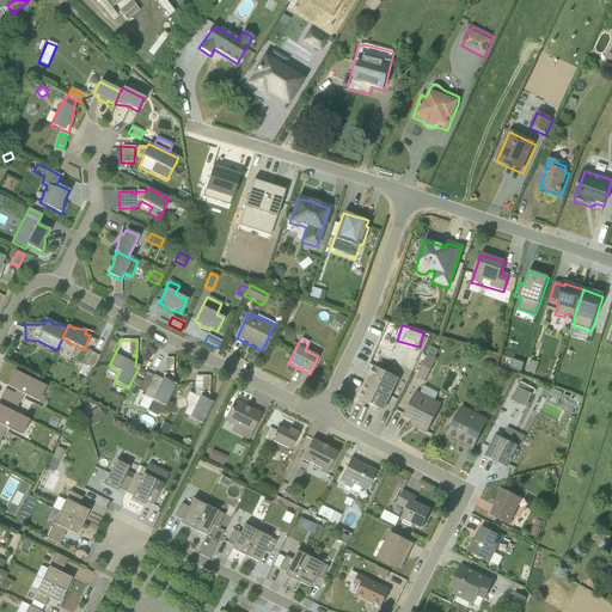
[(98,356),(86,350),(80,362),(92,368),(98,356)]
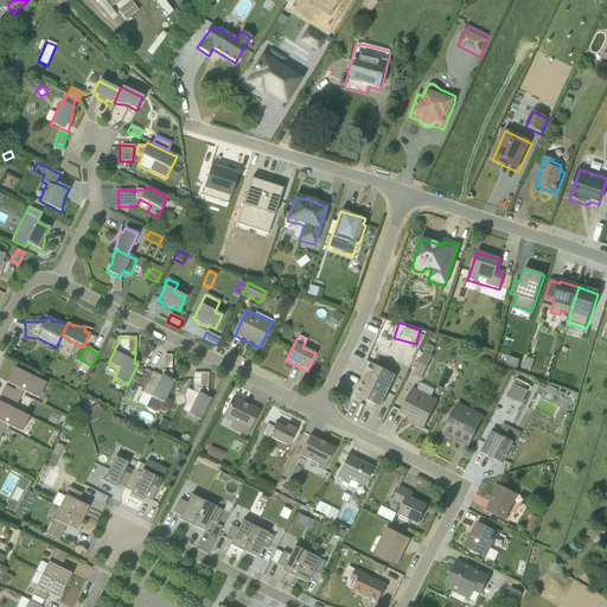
[(423,377),(434,353),(426,350),(415,374),(423,377)]
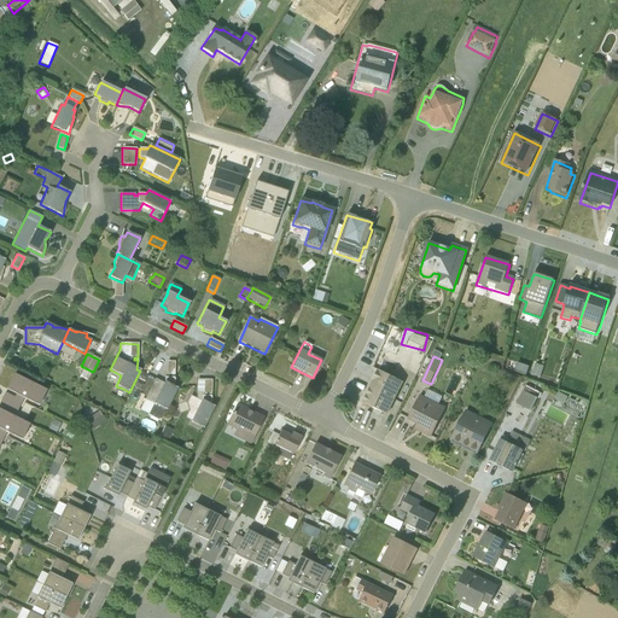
[(91,372),(83,368),(79,378),(86,382),(91,372)]
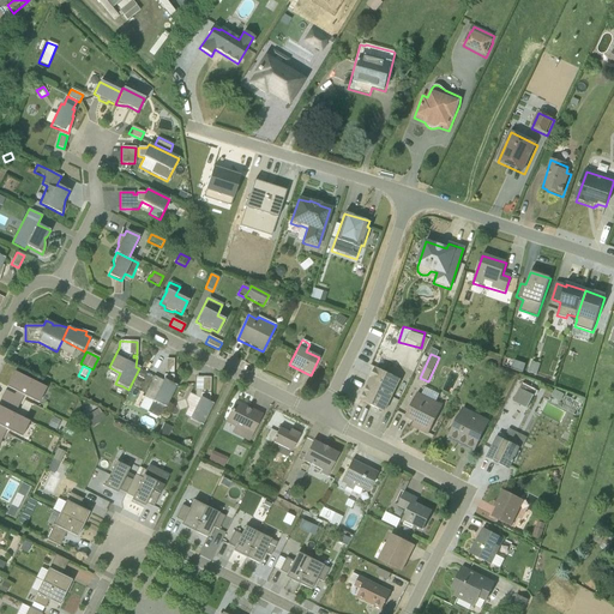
[(360,401),(384,413),(401,380),(375,368),(360,401)]
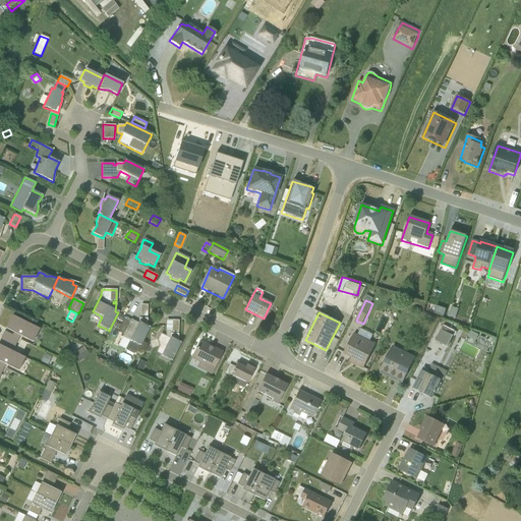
[(123,316),(120,314),(112,329),(116,331),(123,316)]
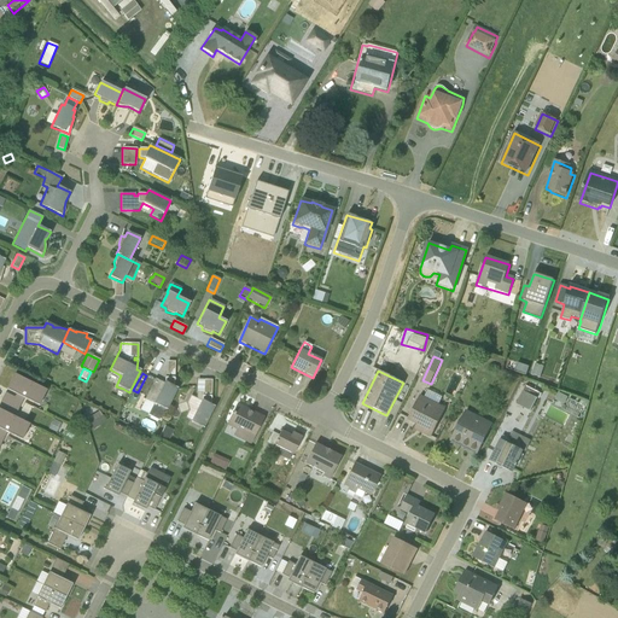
[(23,398),(39,406),(47,390),(15,374),(6,390),(16,395),(13,398),(5,394),(0,402),(0,409),(13,418),(23,398)]
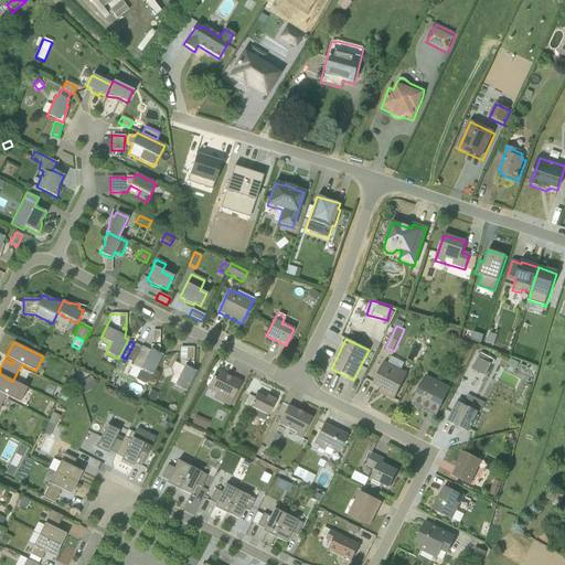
[(159,354),(159,345),(150,345),(149,351),(141,347),(140,347),(131,365),(132,365),(127,375),(147,385),(162,355),(159,354)]
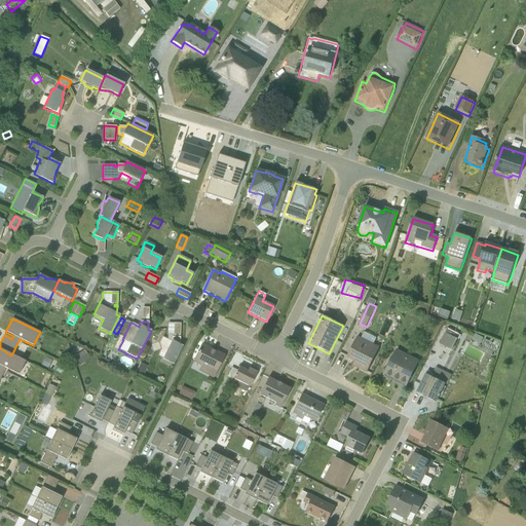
[(179,345),(180,324),(167,323),(166,340),(161,337),(158,344),(160,349),(157,355),(173,365),(182,346),(179,345)]
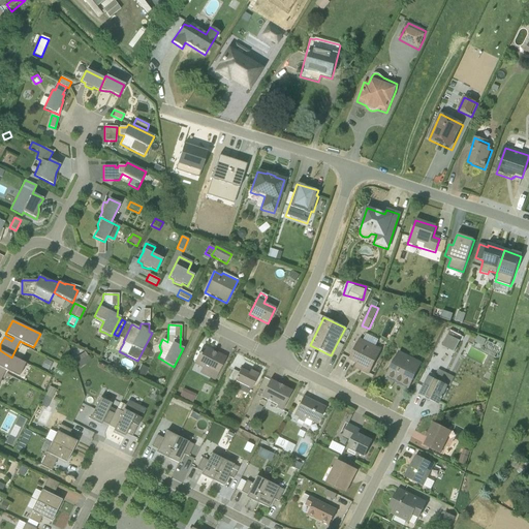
[(464,339),(464,338),(462,337),(449,331),(441,346),(454,352),(460,342),(462,343),(464,339)]
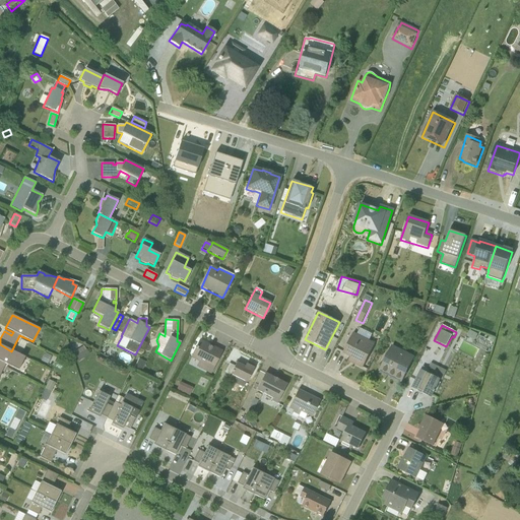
[(373,335),(360,329),(356,334),(353,333),(343,353),(350,358),(348,362),(362,369),(363,369),(375,343),(370,341),(373,335)]
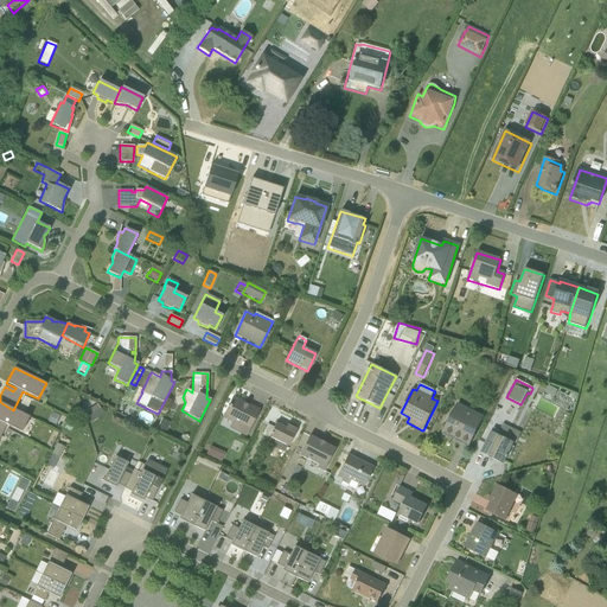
[(557,391),(548,387),(544,394),(554,398),(557,391)]
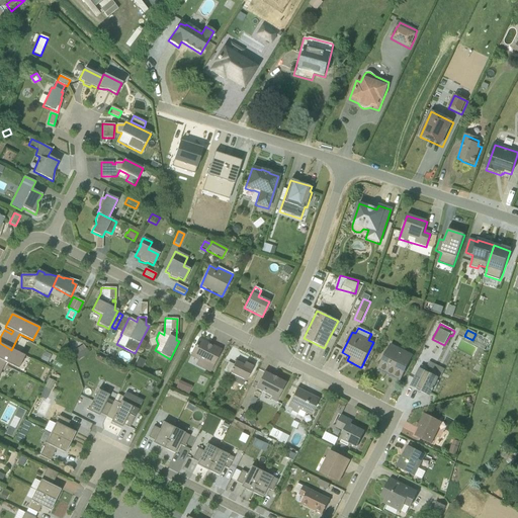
[(194,366),(209,373),(221,350),(197,339),(188,356),(196,361),(194,366)]
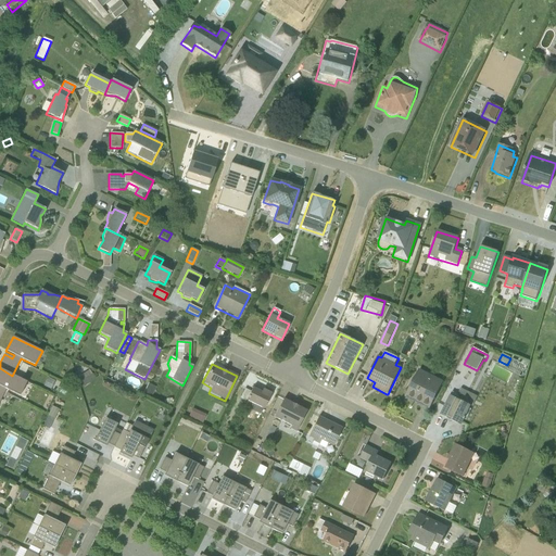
[(0,368),(0,400),(5,390),(19,396),(26,382),(12,376),(0,368)]
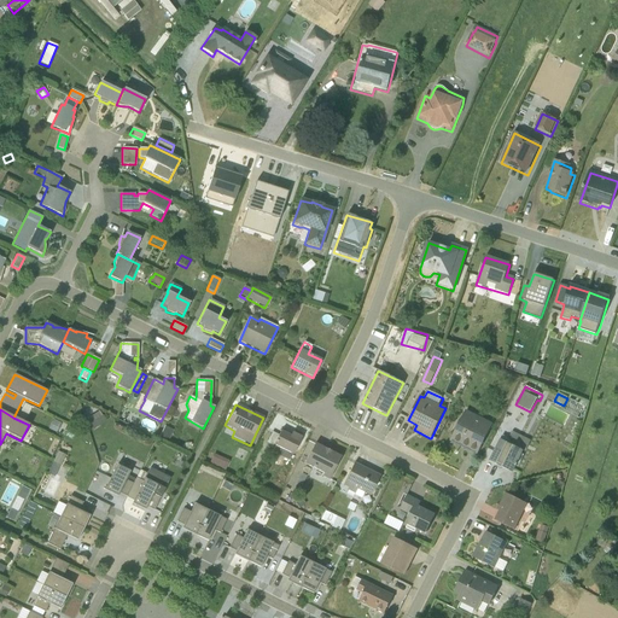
[(477,456),(493,425),(466,410),(450,442),(477,456)]
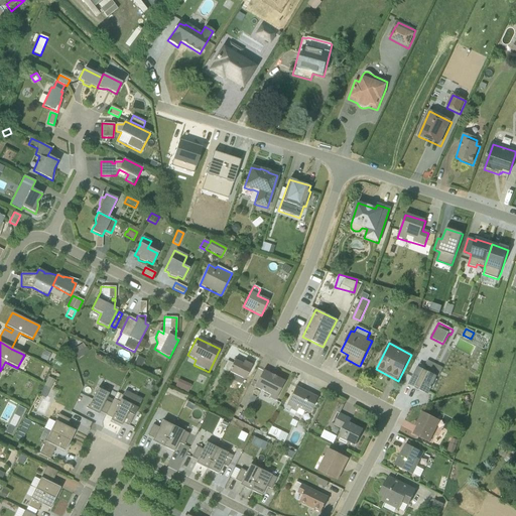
[(74,355),(77,359),(88,352),(85,348),(82,344),(73,350),(75,354),(74,355)]
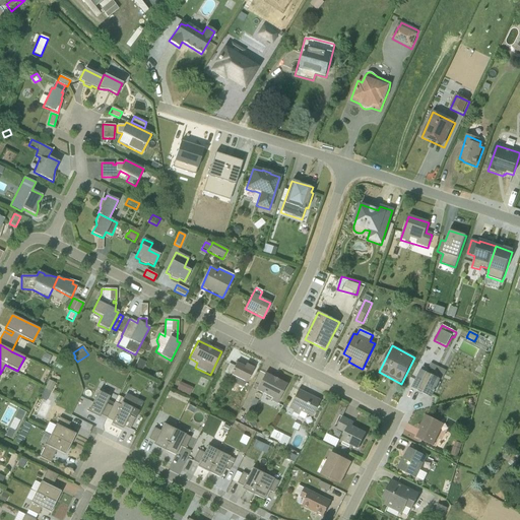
[(51,356),(46,353),(42,361),(48,364),(51,356)]
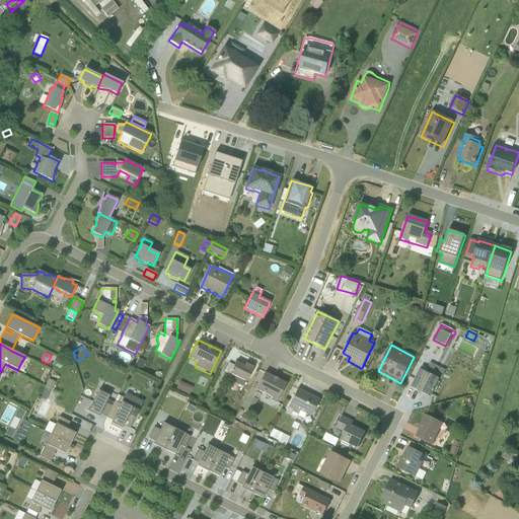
[(145,362),(138,358),(133,367),(140,370),(145,362)]
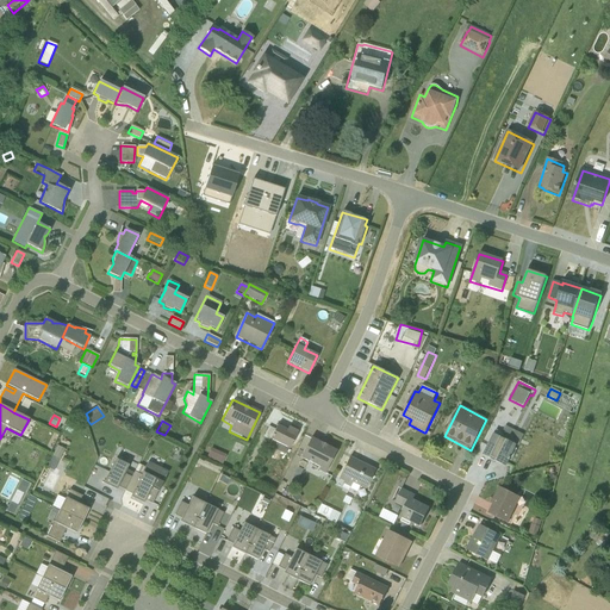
[(288,449),(297,433),(287,427),(286,430),(277,425),(274,430),(268,427),(262,437),(269,441),(269,440),(271,441),(268,447),(284,454),(286,449),(288,449)]
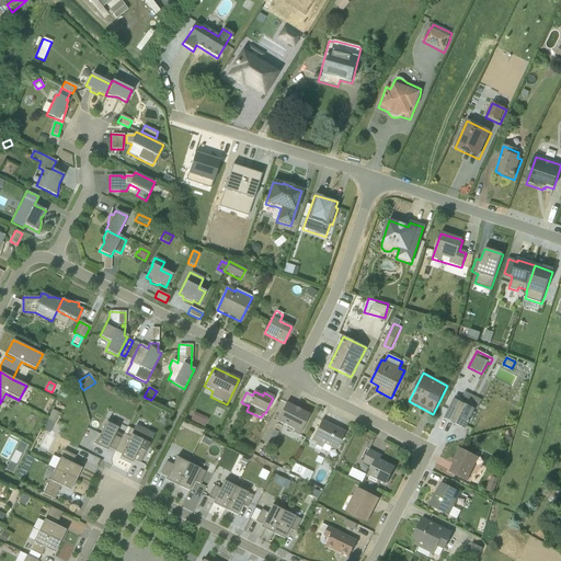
[(477,410),(481,400),(465,392),(461,399),(456,397),(444,419),(466,430),(476,410),(477,410)]
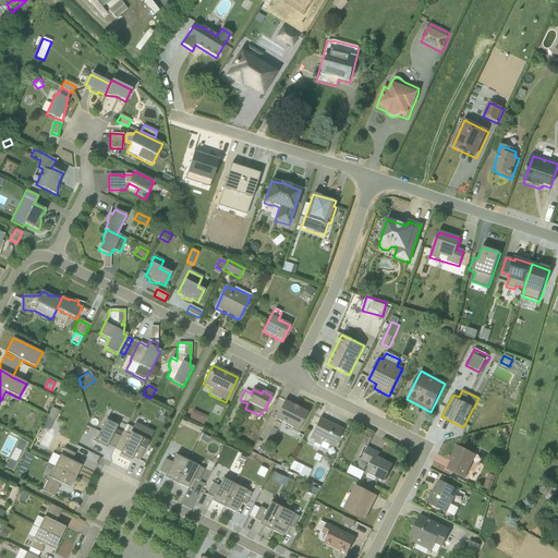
[(307,413),(283,401),(274,420),(291,428),(290,431),(295,434),(307,413)]
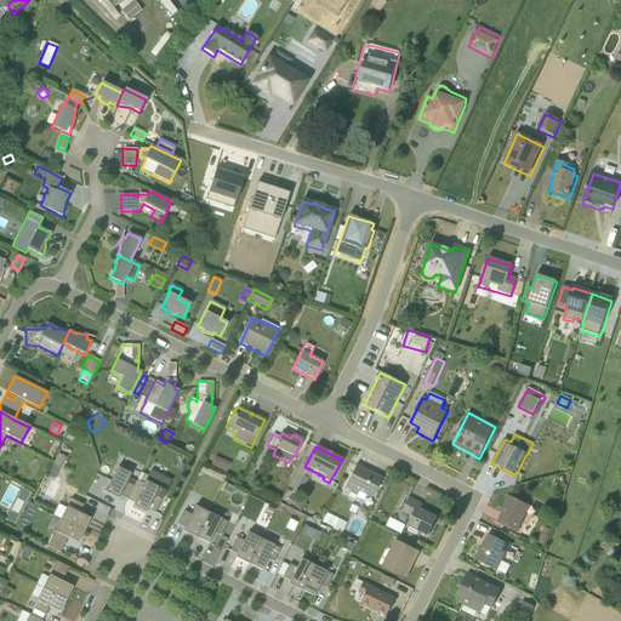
[(64,457),(57,455),(46,477),(53,480),(64,457)]
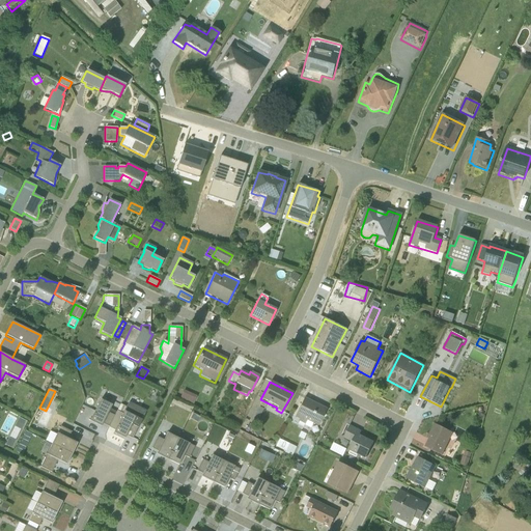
[(185,389),(180,397),(193,402),(197,395),(185,389)]
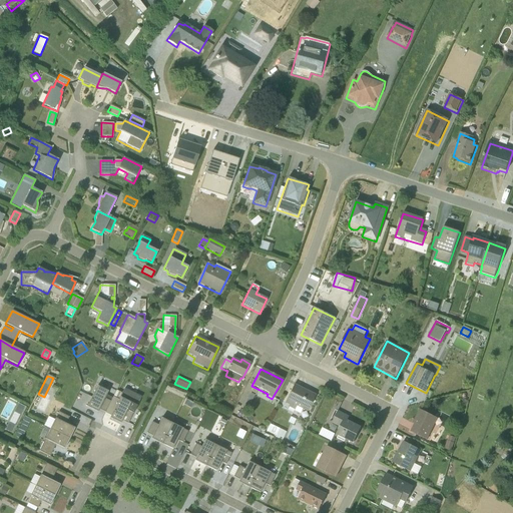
[(302,410),(307,412),(315,396),(315,395),(293,385),(284,403),(288,406),(288,407),(300,413),(302,410)]
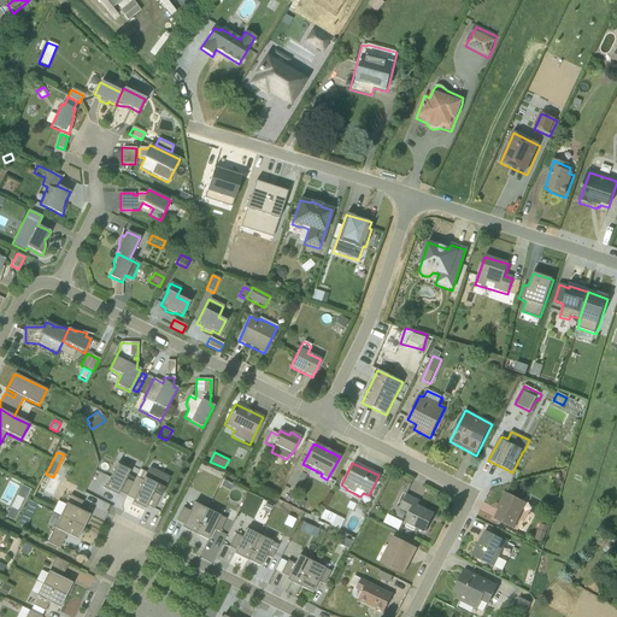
[(128,471),(116,465),(104,489),(113,494),(115,491),(125,497),(133,483),(133,482),(134,479),(127,475),(128,471)]
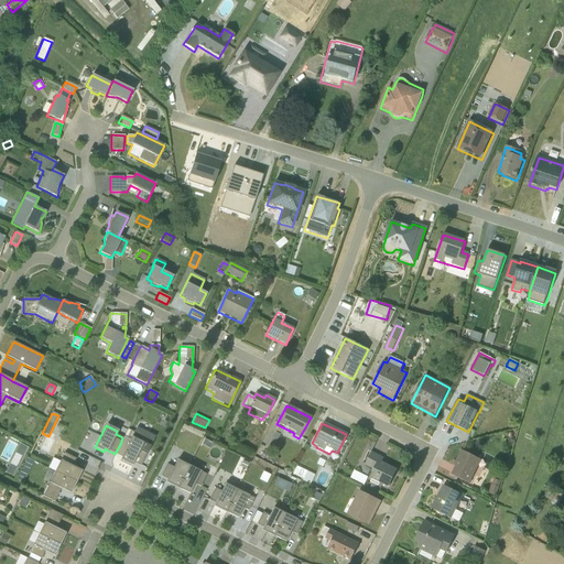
[(142,444),(131,437),(128,445),(121,442),(115,454),(115,455),(121,457),(120,459),(128,464),(130,462),(140,466),(145,455),(139,451),(142,444)]
